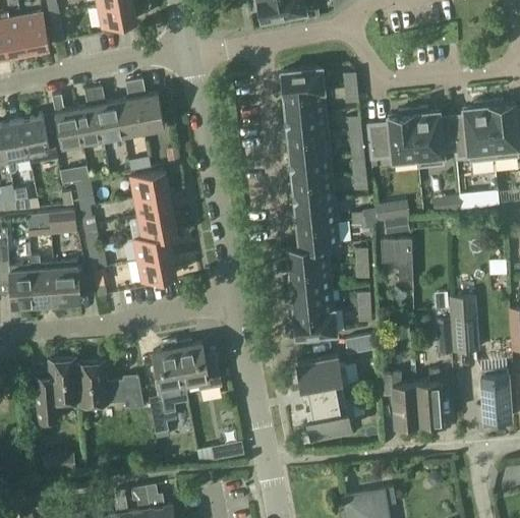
[(131,0),(97,6),(101,27),(136,21),(131,0)]
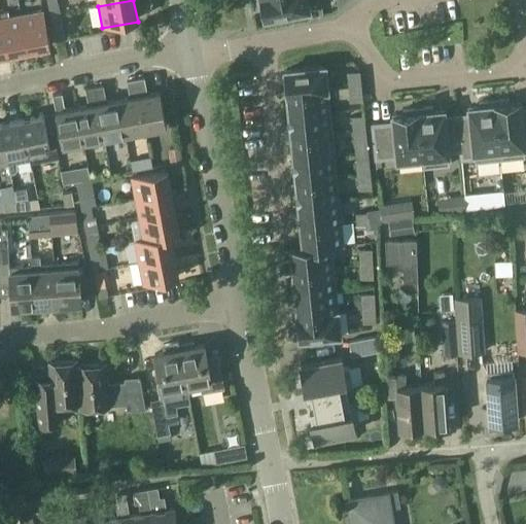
[(306,0),(255,0),(257,10),(263,10),(265,21),(293,14),(295,16),(304,15),(305,12),(309,12),(306,0)]
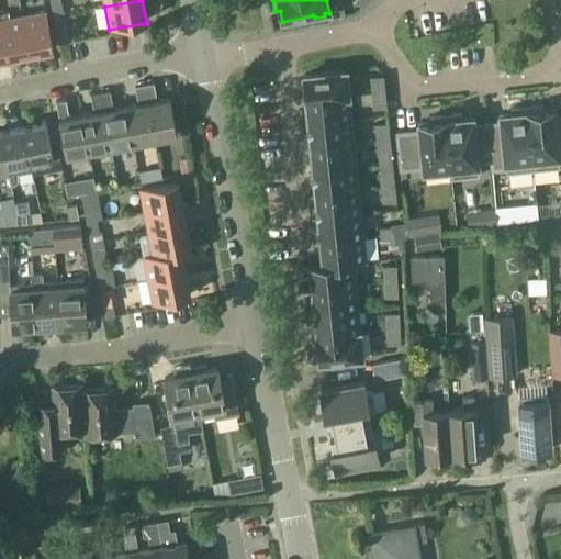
[(60,4),(51,6),(53,17),(63,14),(60,4)]
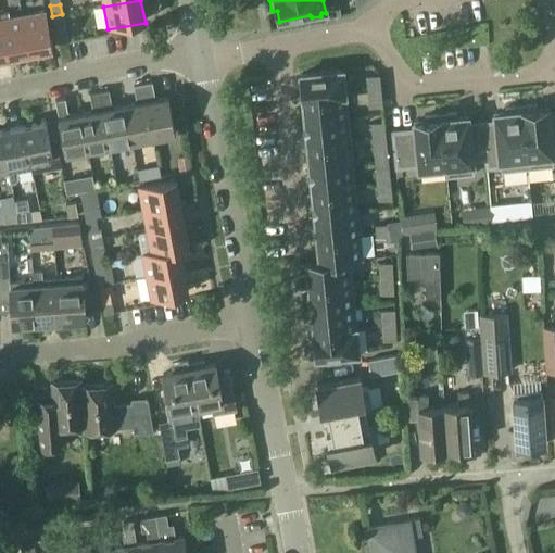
[(52,51),(45,14),(21,19),(28,55),(52,51)]
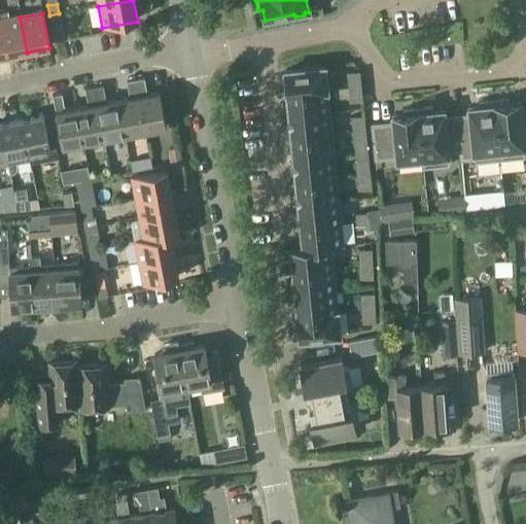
[(51,27),(61,25),(59,13),(49,15),(51,27)]
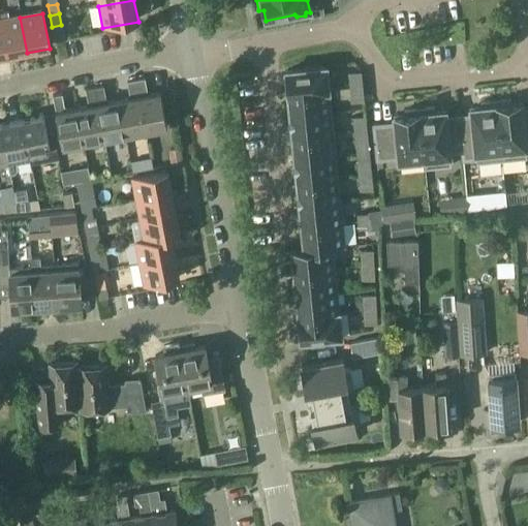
[(27,53),(20,18),(0,21),(0,28),(5,57),(27,53)]
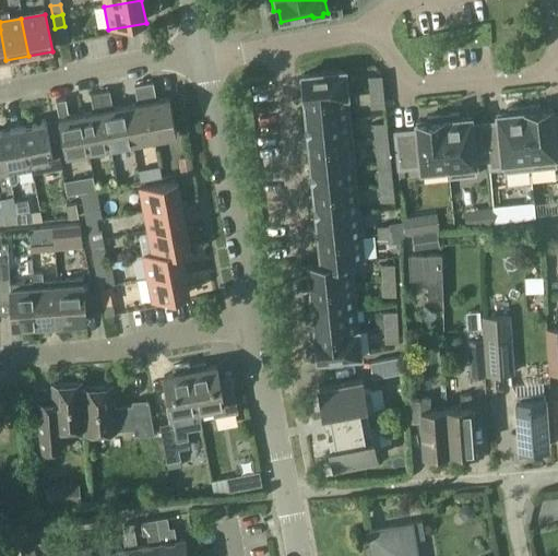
[(305,102),(346,97),(344,73),(301,78),(305,102)]
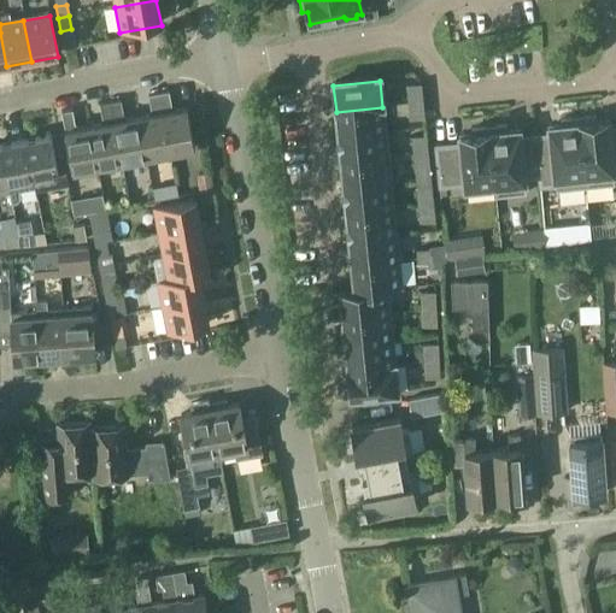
[(408,105),(423,104),(421,89),(406,90),(408,105)]
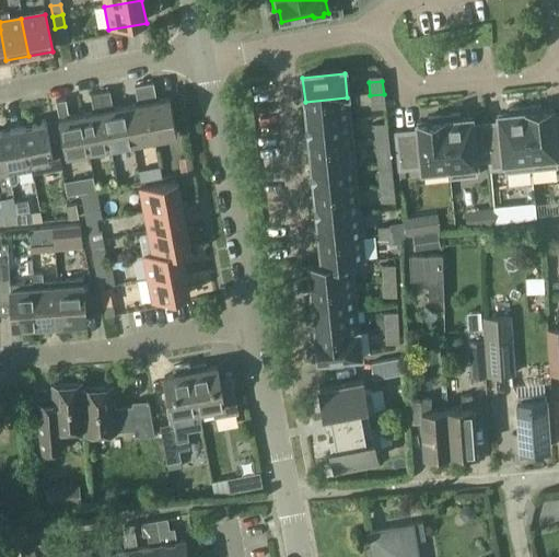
[(177,136),(171,99),(159,101),(155,83),(144,85),(155,140),(177,136)]
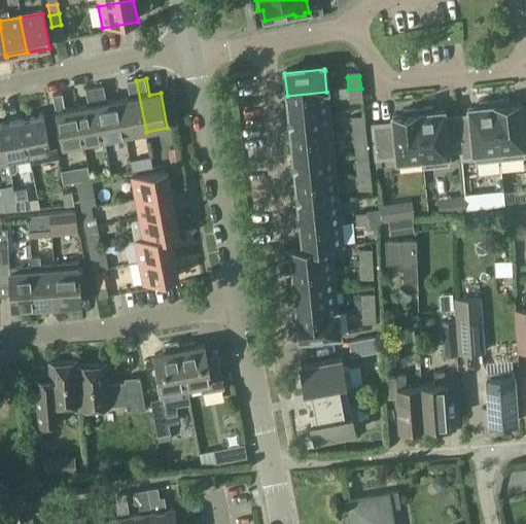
[(127,82),(130,98),(118,100),(126,136),(146,132),(136,80),(127,82)]
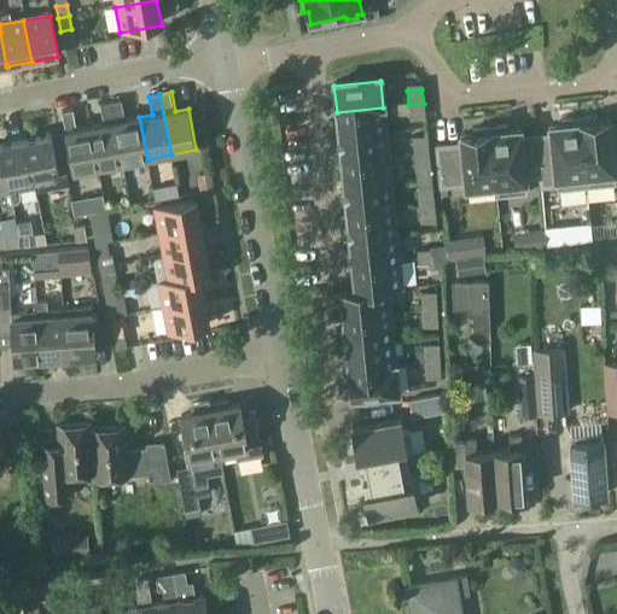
[(126,121),(121,101),(111,103),(122,164),(147,159),(139,117),(126,121)]
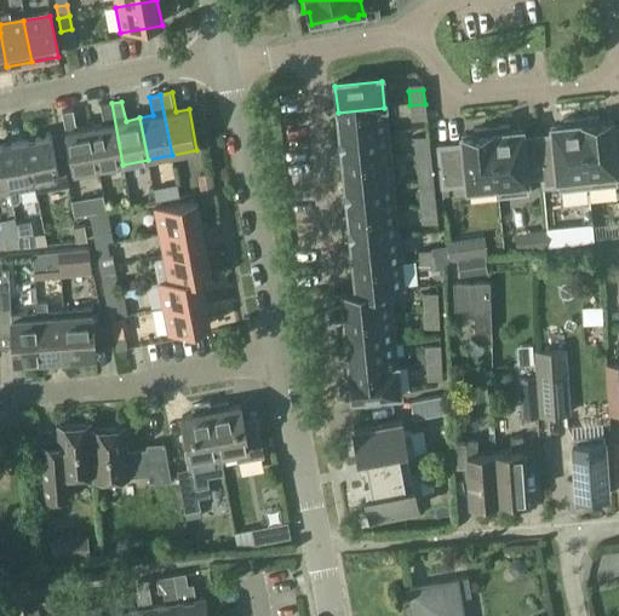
[(101,105),(104,125),(90,127),(98,170),(122,165),(112,103),(101,105)]
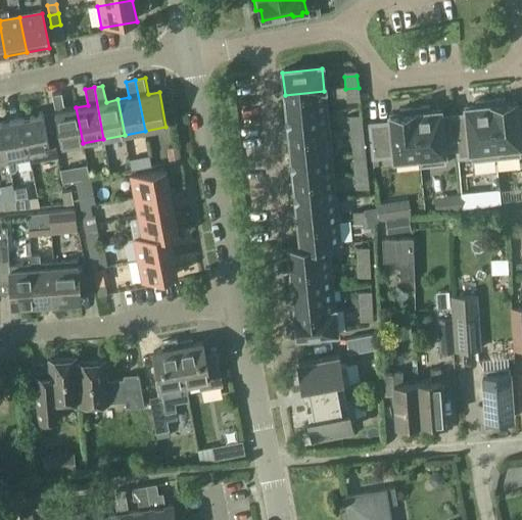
[(359,88),(345,89),(346,101),(360,100),(359,88)]
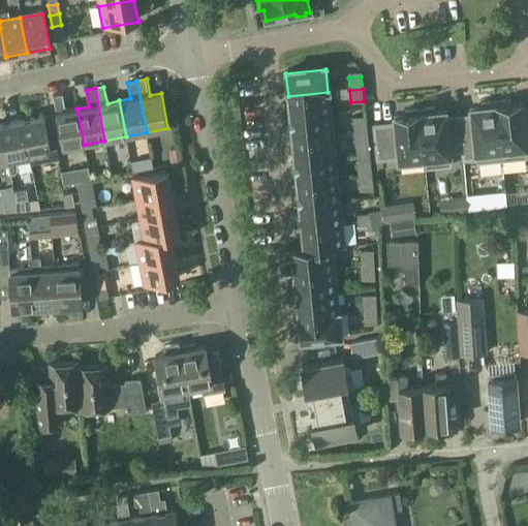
[(342,90),(335,91),(336,101),(343,100),(342,90)]
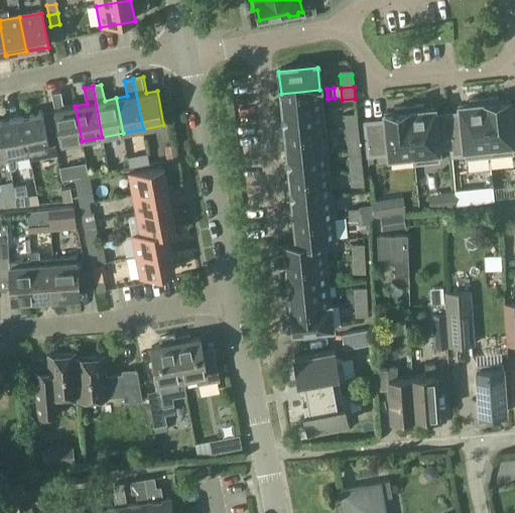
[(319,90),(281,94),(283,115),(323,111),(319,90)]
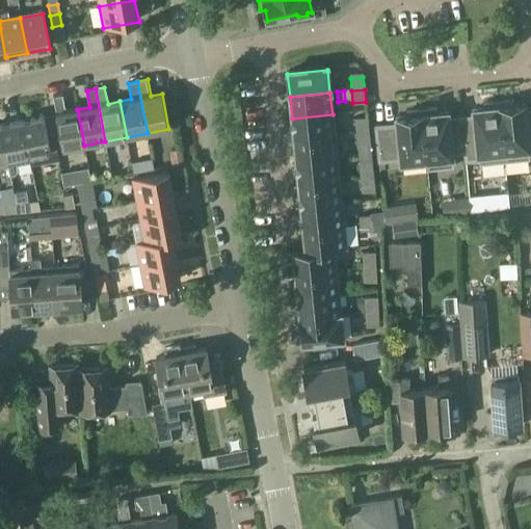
[(65,111),(62,95),(52,97),(62,150),(84,146),(77,109),(65,111)]
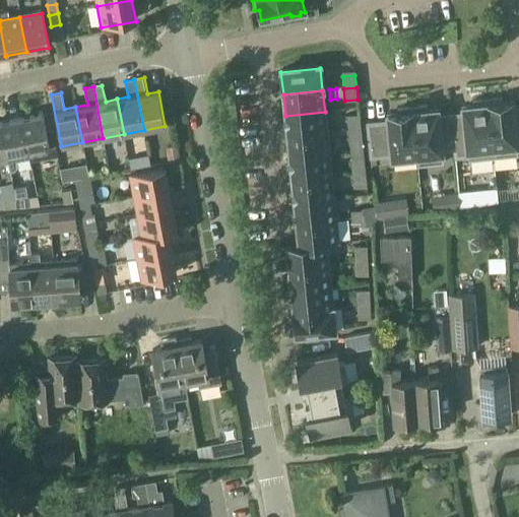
[(518,109),(513,110),(513,104),(502,105),(502,100),(487,102),(493,160),(518,157),(518,156),(517,153),(518,152),(518,109)]
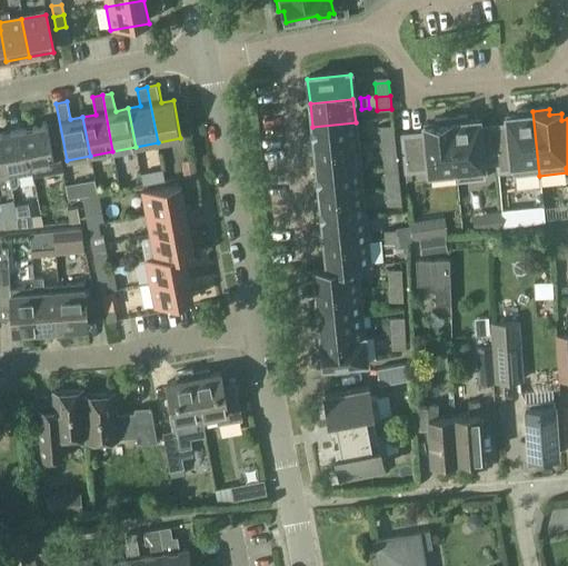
[(517,112),(517,118),(506,119),(507,126),(492,127),(497,166),(496,166),(497,176),(511,174),(512,177),(511,177),(512,178),(539,176),(532,111),(517,112)]
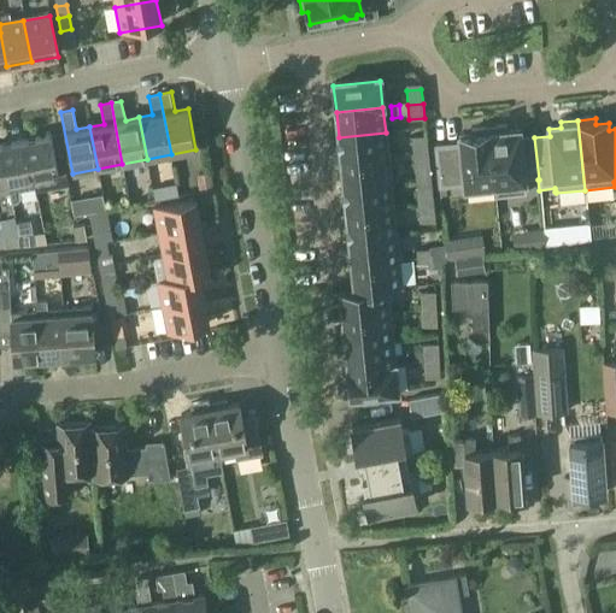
[(520,140),(520,133),(506,134),(506,128),(488,129),(494,187),(496,198),(494,198),(494,199),(526,196),(524,181),(538,180),(539,180),(534,137),(520,140)]
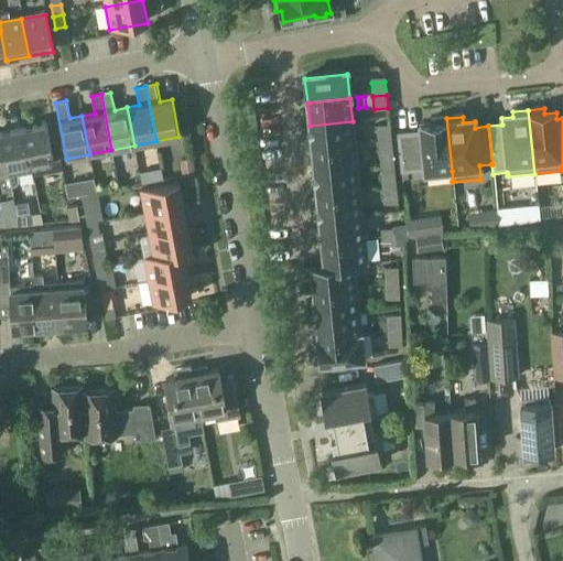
[(431,120),(431,126),(420,127),(421,133),(397,136),(401,174),(424,172),(424,174),(452,171),(446,118),(431,120)]
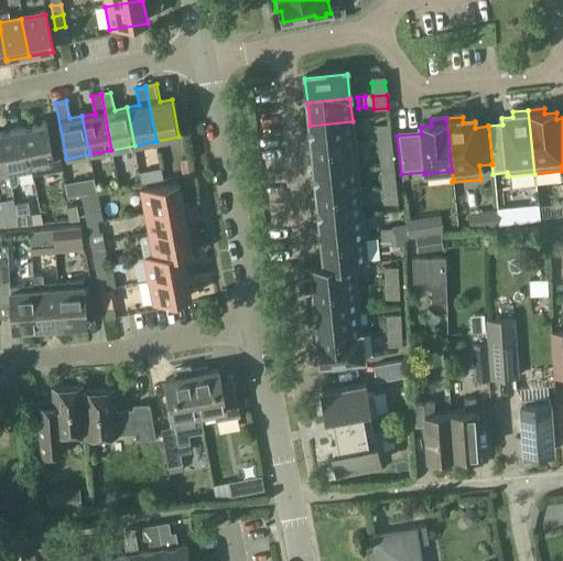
[(353,121),(310,126),(312,149),(355,144),(353,121)]
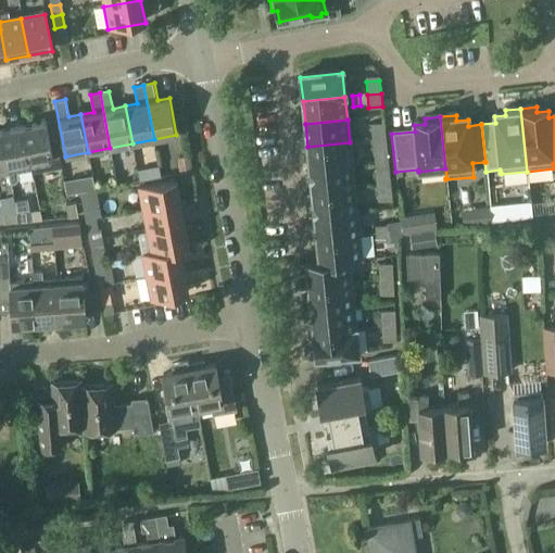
[(61,168),(57,145),(50,146),(46,124),(22,128),(29,172),(32,171),(32,174),(61,168)]
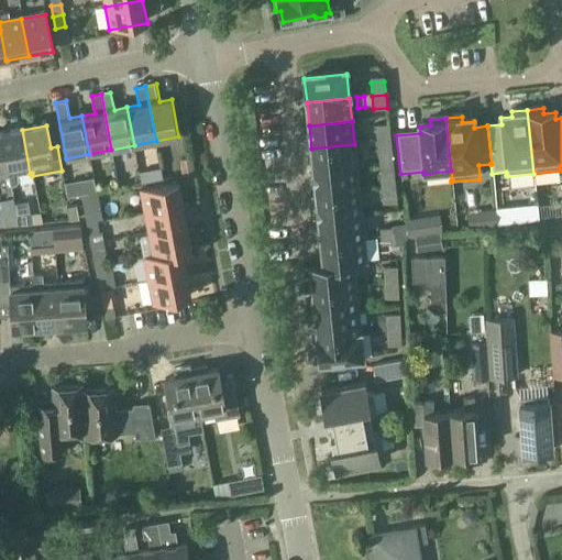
[(377,143),(390,142),(389,129),(375,130),(377,143)]
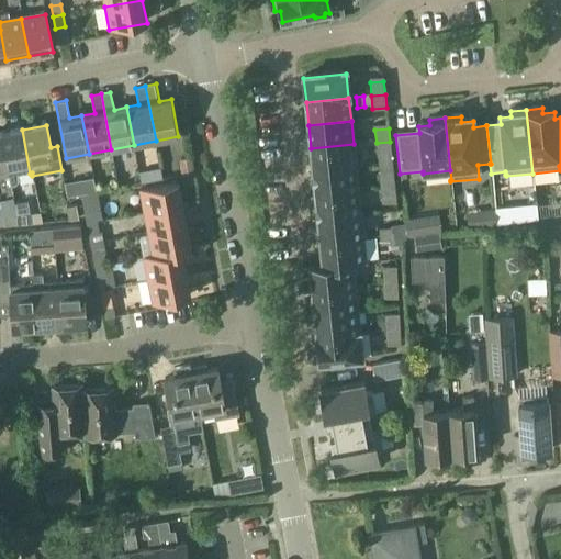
[(19,182),(18,176),(30,174),(22,130),(1,134),(10,177),(12,188),(14,188),(19,182)]
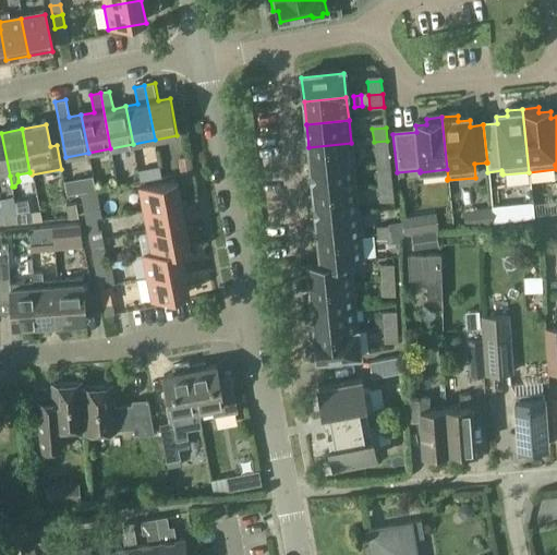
[(0,177),(10,176),(1,133),(0,133),(0,177)]
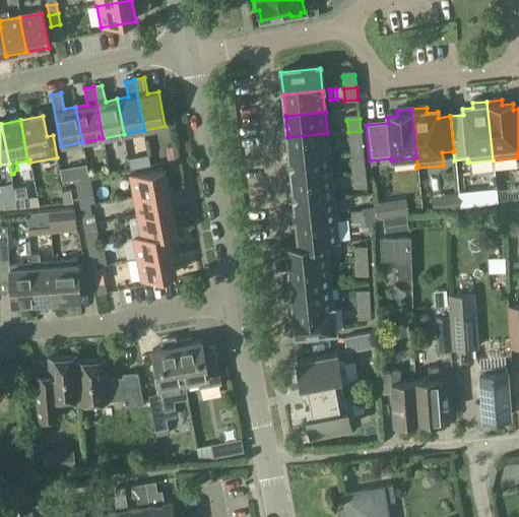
[(361,131),(348,132),(349,144),(362,143),(361,131)]
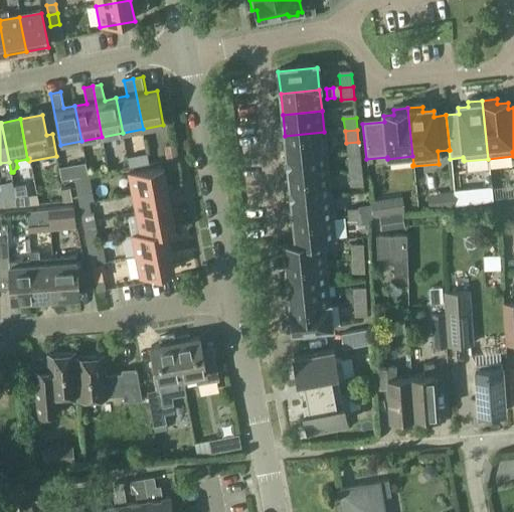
[(324,132),(285,136),(287,158),(326,154),(324,132)]
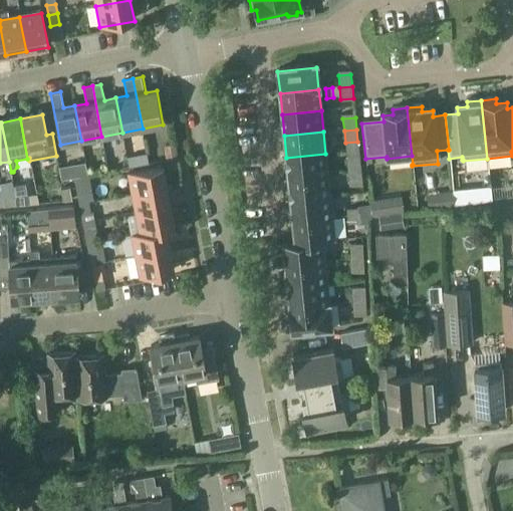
[(166,149),(169,159),(177,158),(175,147),(166,149)]
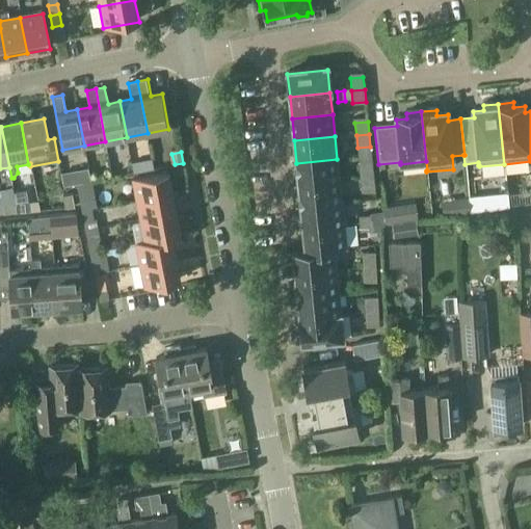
[(78,168),(78,154),(58,154),(58,169),(78,168)]
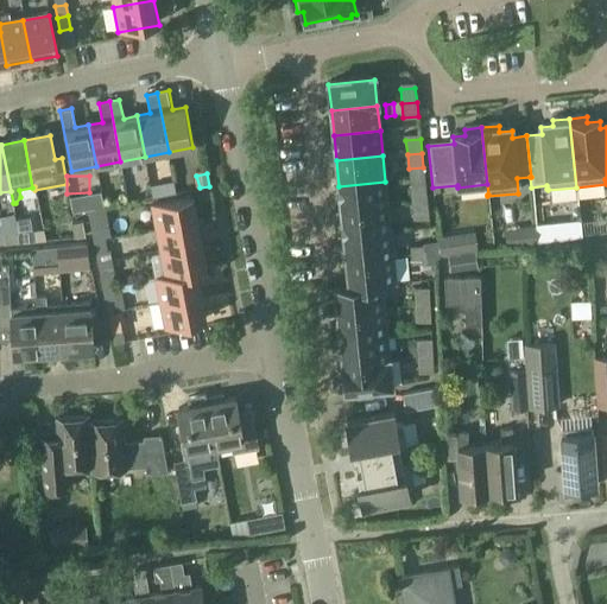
[(385,182),(339,186),(342,211),(387,207),(385,182)]
